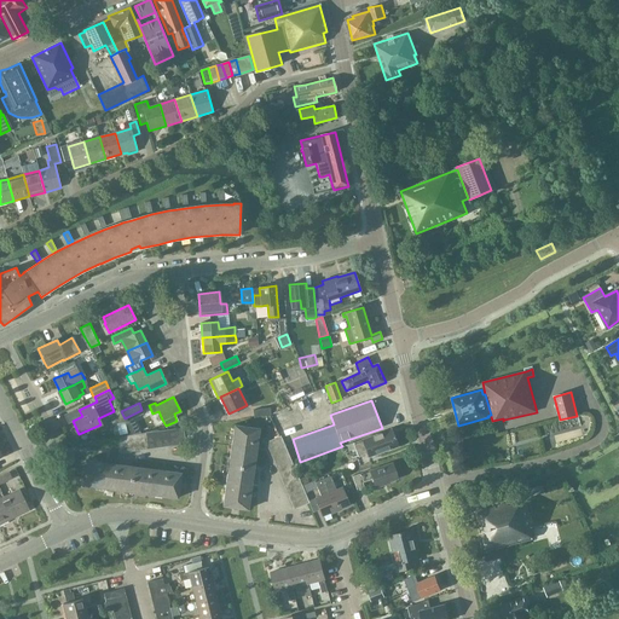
[(231,446),(255,450),(259,429),(233,426),(231,446)]
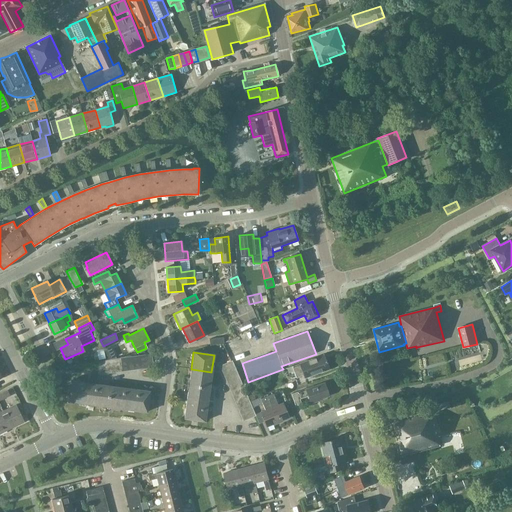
[(288,373),(294,371),(296,378),(304,375),(305,378),(329,369),(324,355),(286,368),(288,373)]
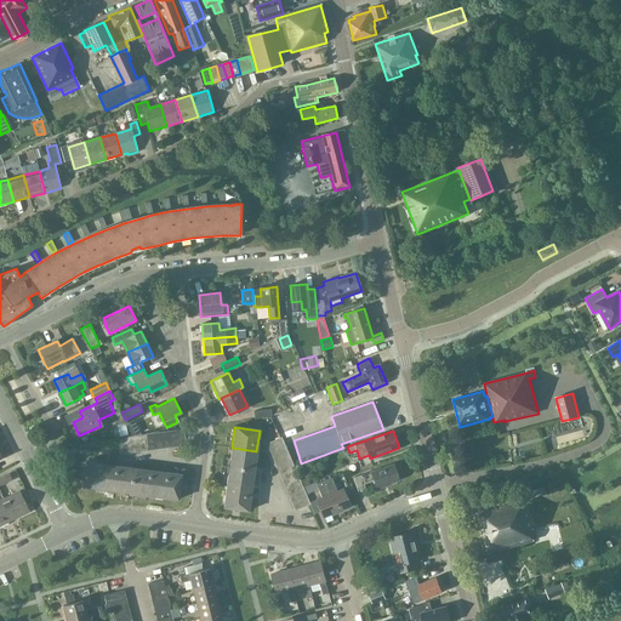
[(170,446),(169,438),(167,432),(160,433),(163,448),(170,446)]
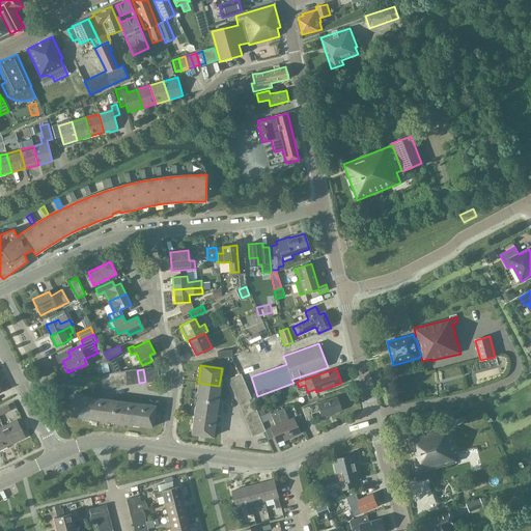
[(126,385),(133,384),(131,370),(123,371),(126,385)]
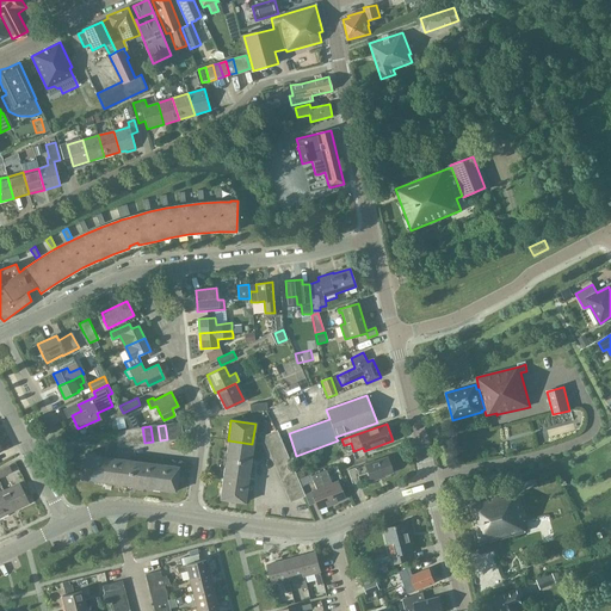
[(153,442),(160,440),(158,426),(150,426),(153,442)]
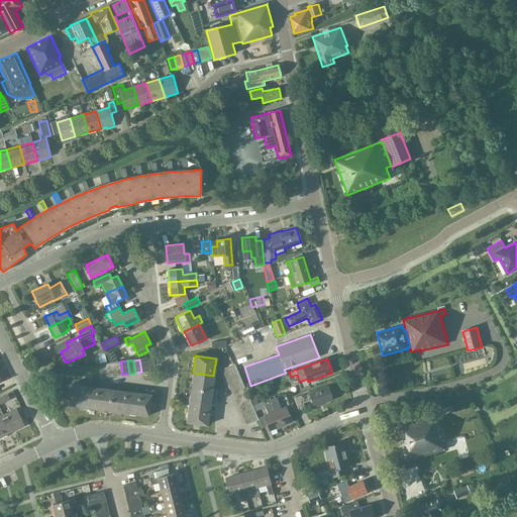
[(101,378),(122,375),(120,362),(99,365),(101,378)]
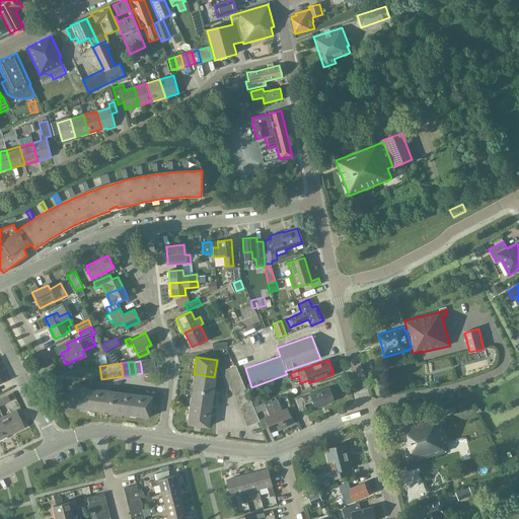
[(141,366),(142,373),(155,372),(154,364),(141,366)]
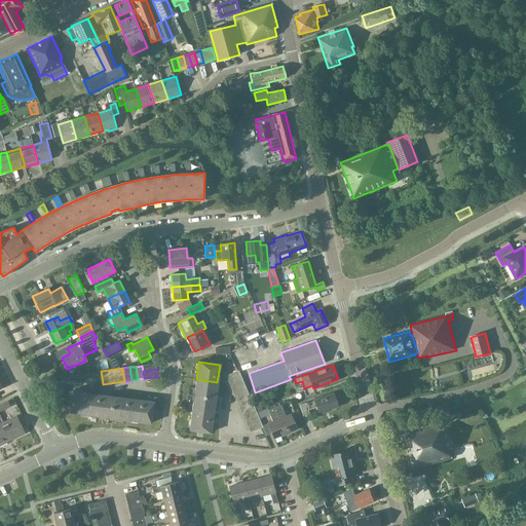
[(232,391),(245,386),(237,371),(226,376),(232,391)]
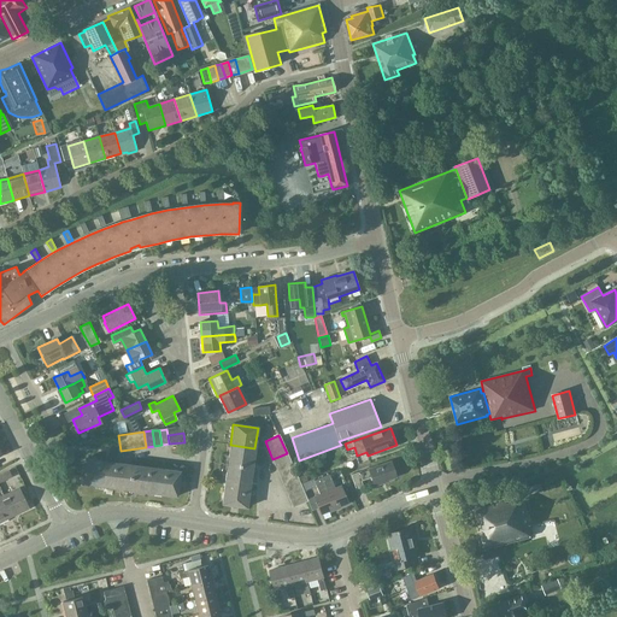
[(252,468),(254,448),(230,445),(228,464),(252,468)]
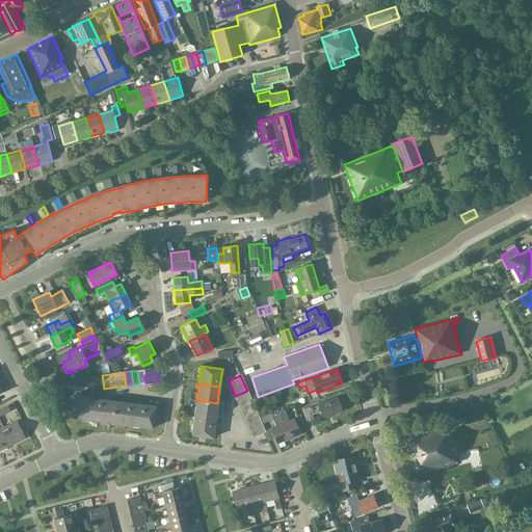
[(237,402),(249,397),(247,391),(235,396),(237,402)]
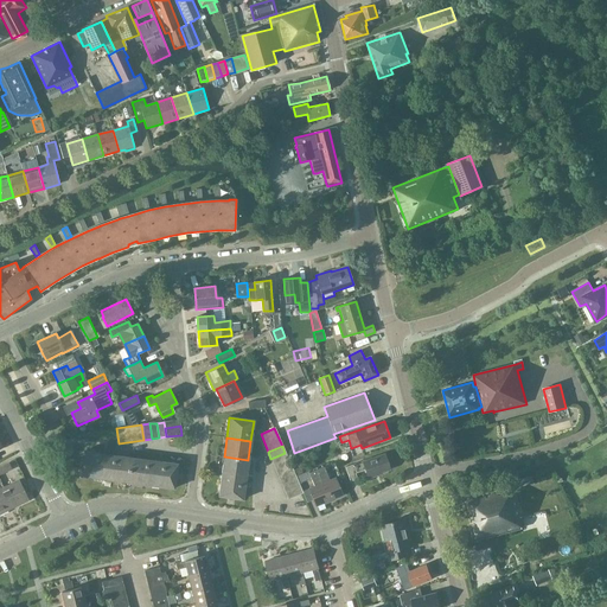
[(96,479),(100,454),(83,452),(81,477),(96,479)]
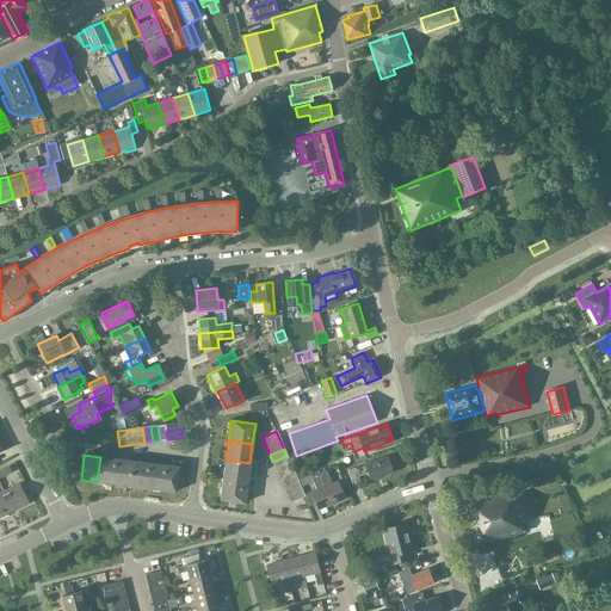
[(276,469),(290,463),(287,456),(272,462),(276,469)]
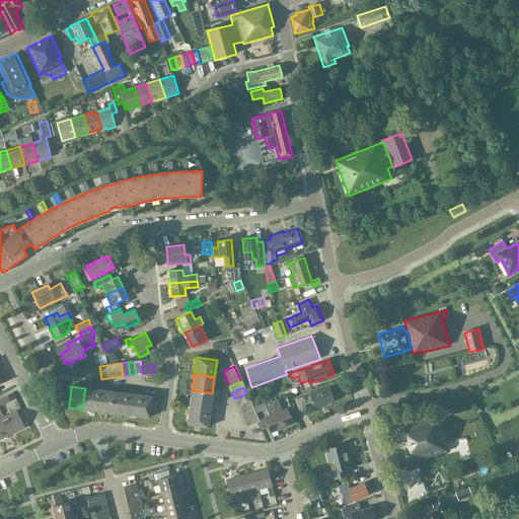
[(95,411),(98,389),(85,388),(82,410),(95,411)]
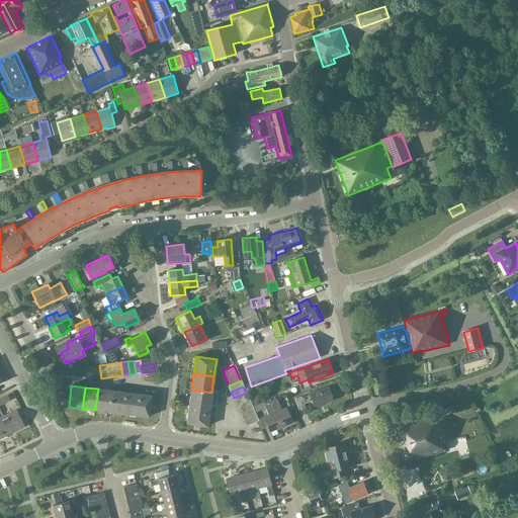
[(108,412),(111,391),(98,389),(95,410),(108,412)]
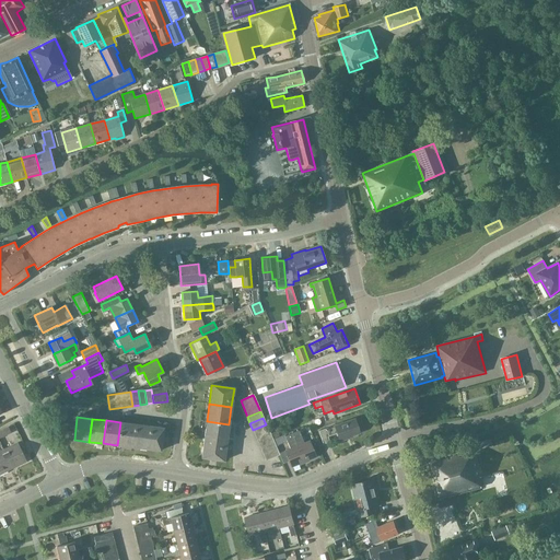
[(351,438),(360,434),(354,420),(318,432),(323,444),(329,442),(328,436),(338,433),(340,442),(351,439),(351,438)]
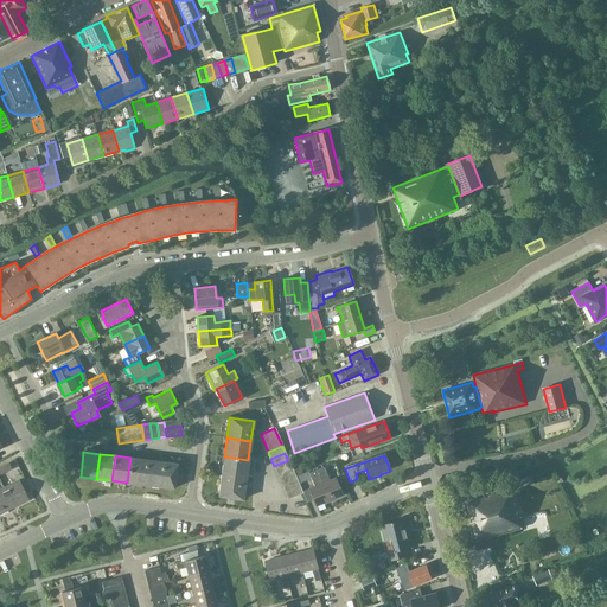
[(246,480),(248,460),(224,457),(221,477),(246,480)]
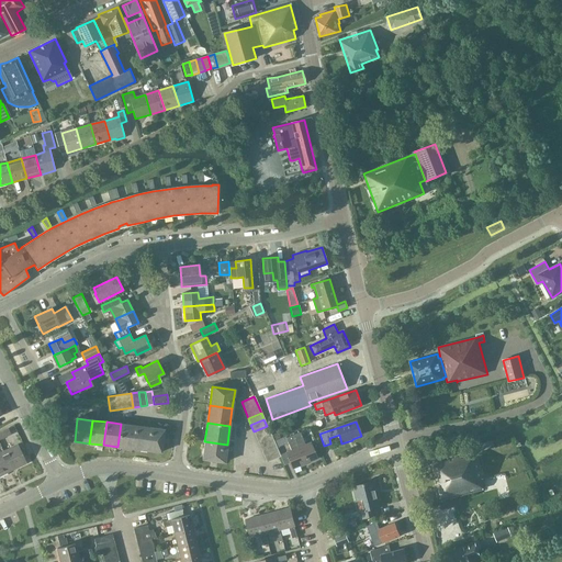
[(132,448),(135,426),(121,424),(117,447),(132,448)]
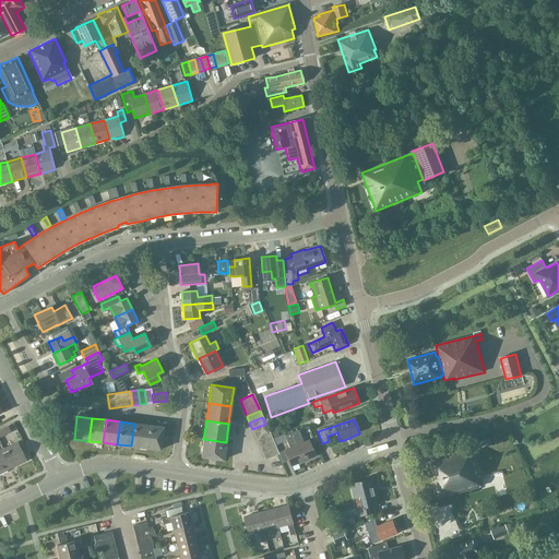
[(146,448),(149,425),(134,424),(131,445),(146,448)]
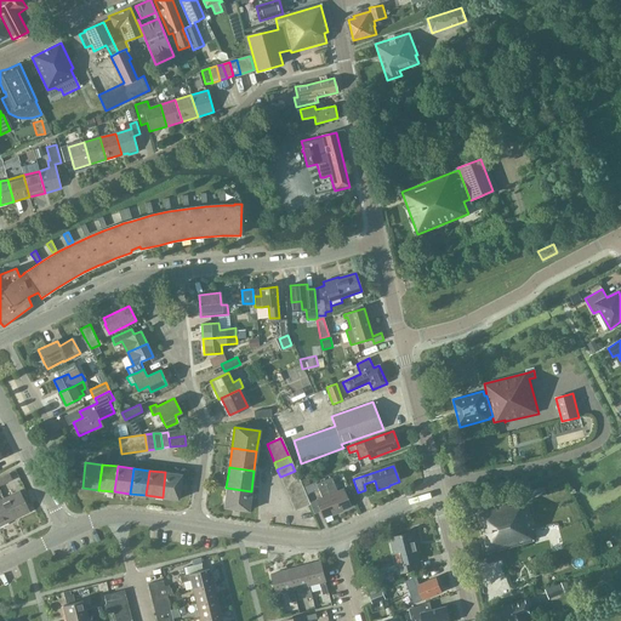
[(283,483),(297,477),(295,471),(280,477),(283,483)]
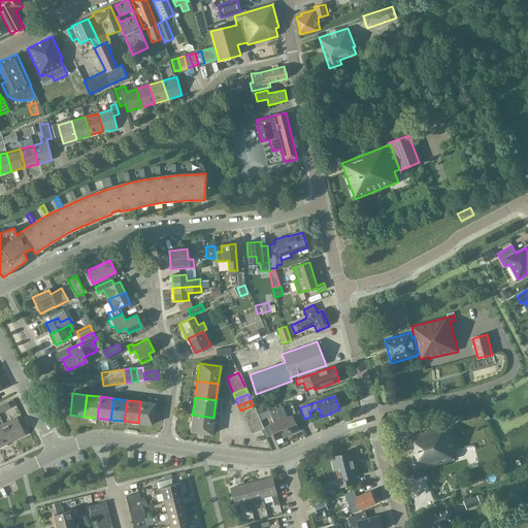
[(140,401),(138,423),(152,425),(155,403),(140,401)]
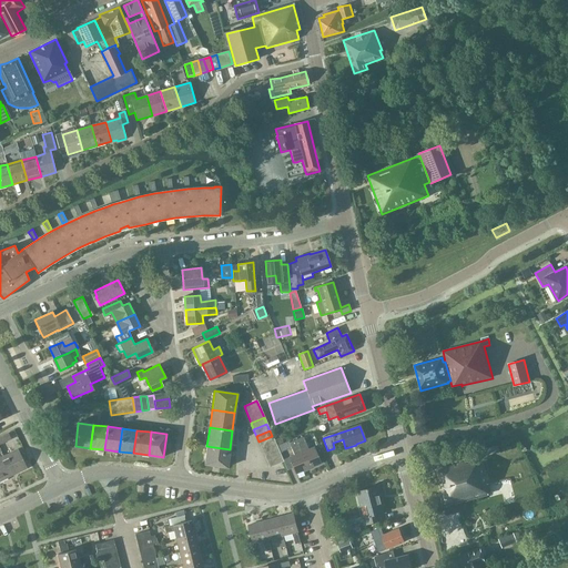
[(0,443),(9,439),(7,433),(0,436),(0,443)]
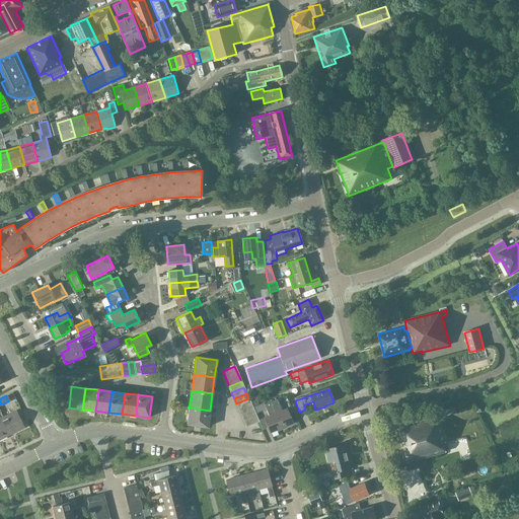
[(239,410),(251,404),(248,398),(236,403),(239,410)]
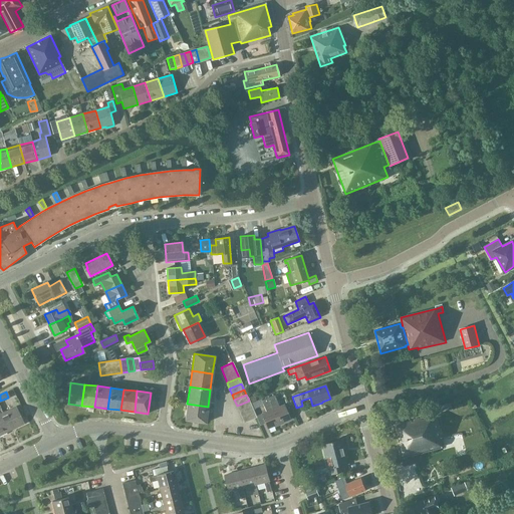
[(268,399),(279,426),(282,424),(289,421),(284,406),(279,408),(275,397),(268,399)]
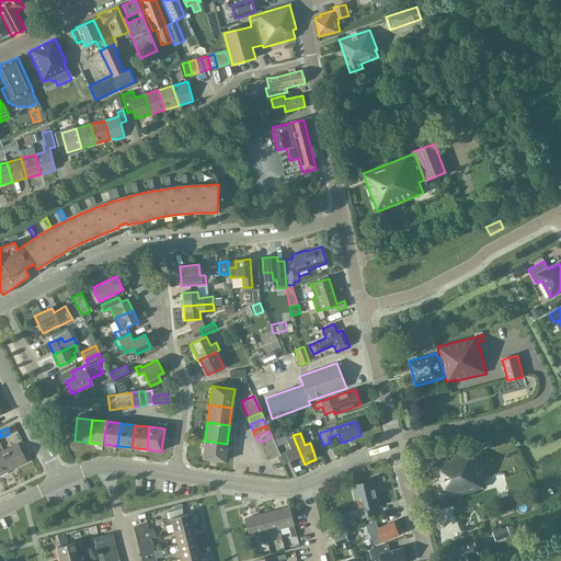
[(300,466),(305,465),(293,435),(286,437),(290,450),(285,453),(289,462),(292,469),(300,466)]
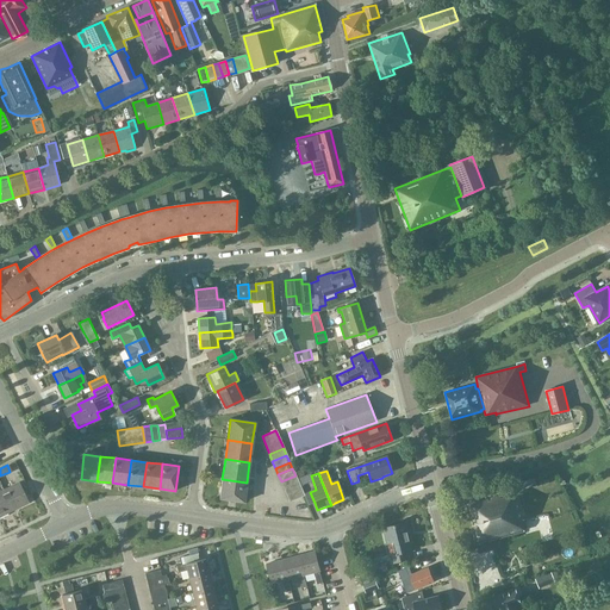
[(284,489),(298,483),(296,475),(281,481),(284,489)]
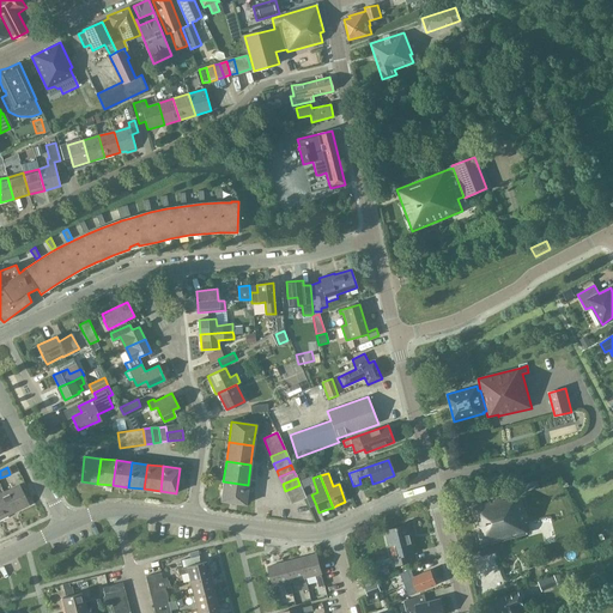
[(244,505),(248,485),(223,481),(220,502),(244,505)]
